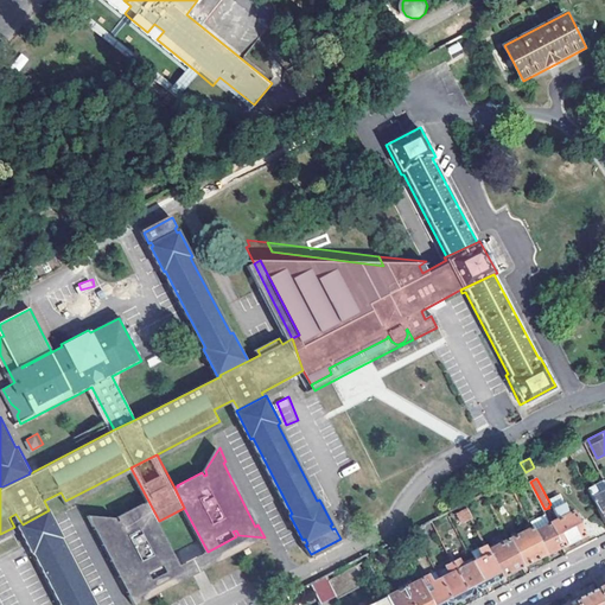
[(596,483),(590,486),(604,516),(604,490),(600,492),(596,483)]
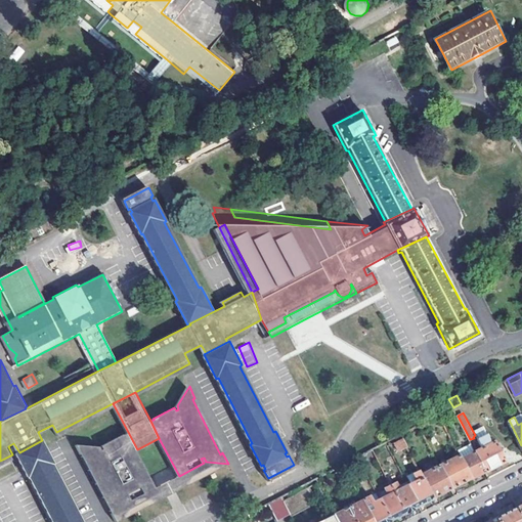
[(157,487),(137,449),(128,432),(125,434),(124,433),(102,444),(104,448),(102,449),(100,445),(77,443),(83,454),(86,453),(115,508),(112,510),(118,521),(129,502),(126,497),(130,495),(132,499),(157,487)]
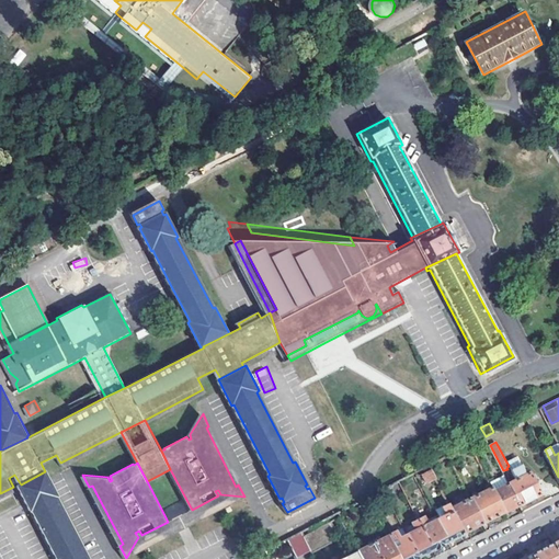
[(512,469),(517,477),(510,481),(521,503),(543,492),(531,470),(527,472),(523,464),(512,469)]
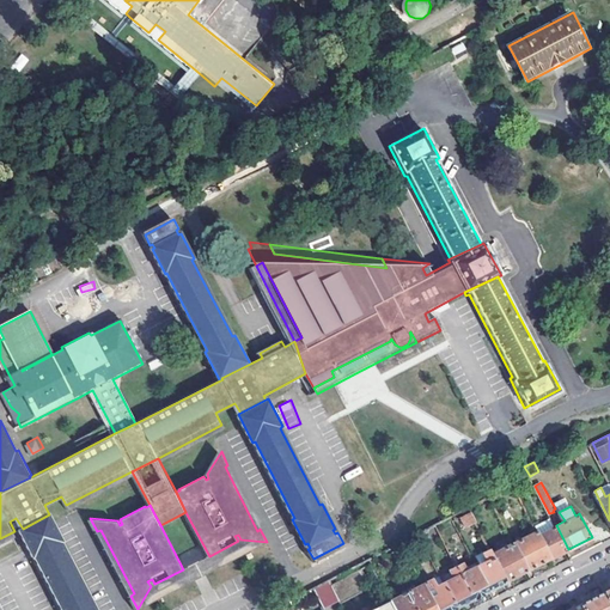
[(467,526),(479,520),(474,508),(462,516),(467,526)]
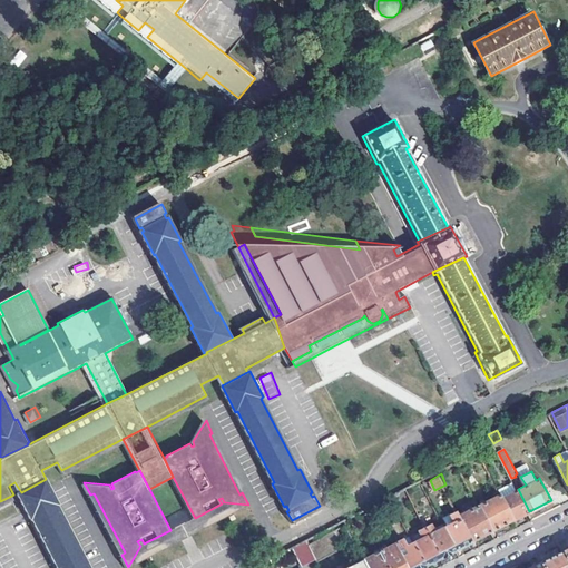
[(46,479),(21,492),(19,493),(32,518),(33,518),(59,567),(91,567),(58,505),(60,503),(52,489),(47,479),(46,479)]
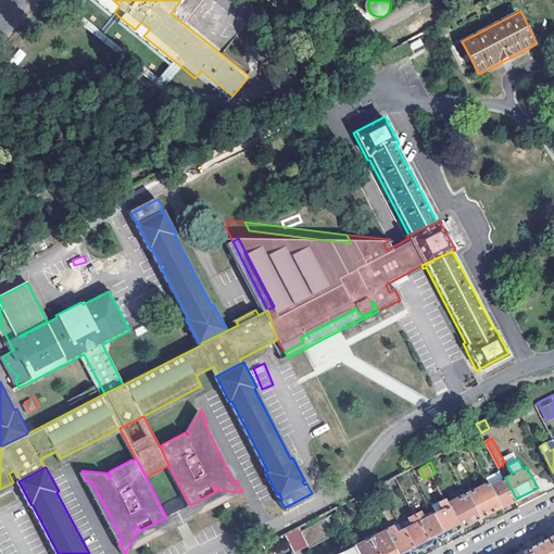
[(516,499),(505,477),(491,485),(503,506),(516,499)]
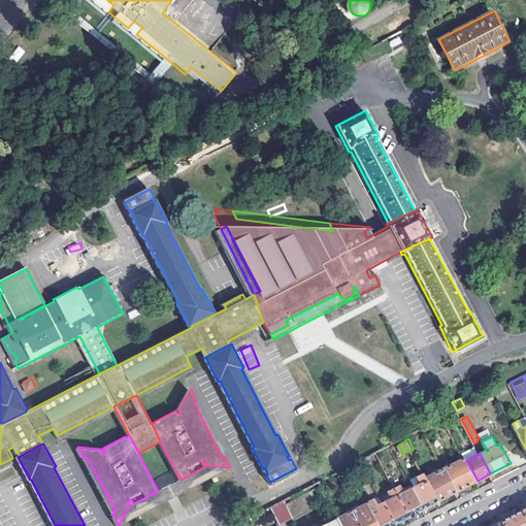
[(446,464),(447,465),(444,467),(457,491),(478,481),(466,460),(464,457),(451,463),(450,462),(446,464)]
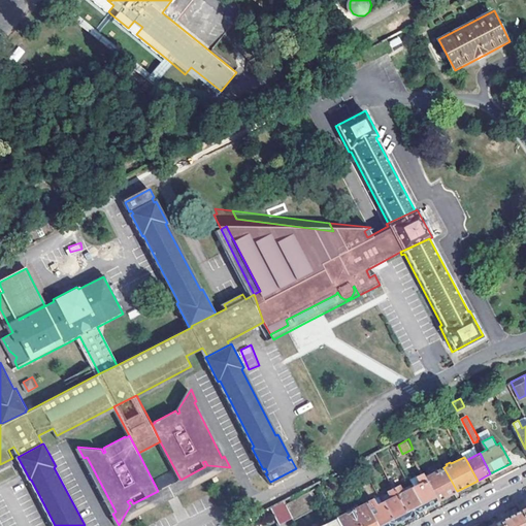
[(130,505),(119,525),(230,467),(207,465),(205,461),(202,462),(205,466),(181,480),(158,491),(133,503),(131,499),(127,501),(130,505)]
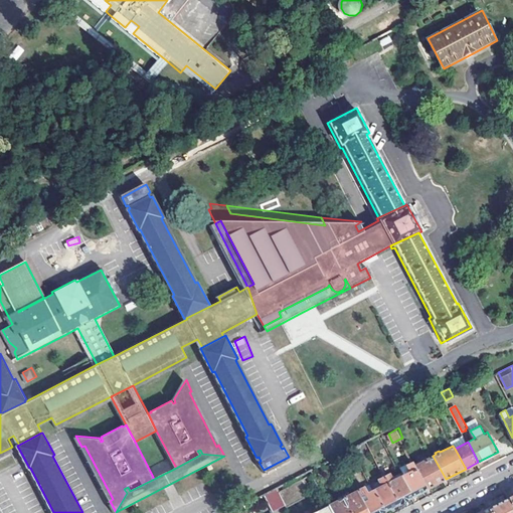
[(428,488),(446,479),(433,456),(418,464),(416,461),(413,462),(428,488)]
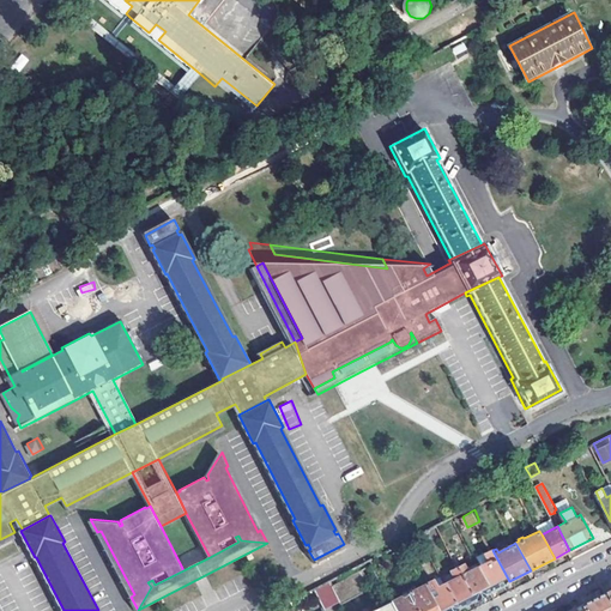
[(478,563),(492,590),(509,581),(492,550),(491,548),(484,551),(489,561),(483,564),(481,561),(478,563)]
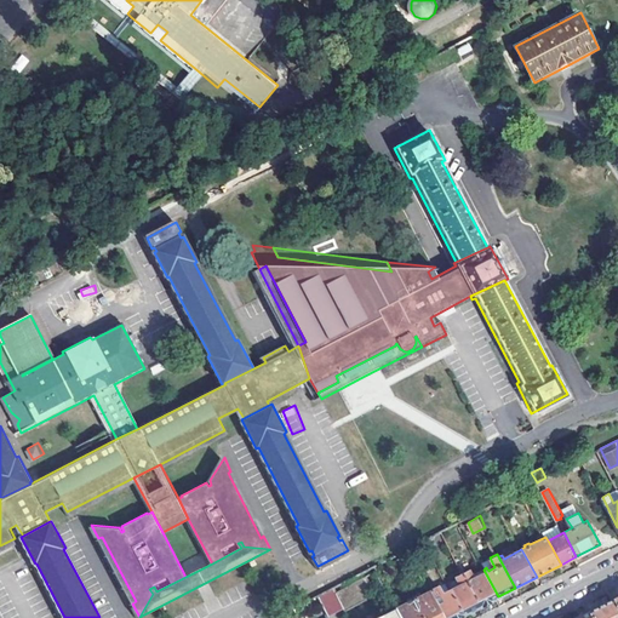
[(484,561),(486,567),(488,571),(495,567),(490,558),(484,561)]
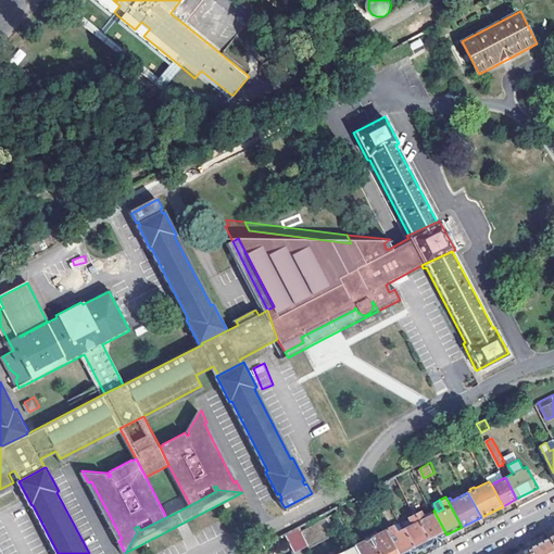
[(426,517),(420,508),(415,512),(431,542),(447,534),(433,511),(430,512),(432,514),(426,517)]
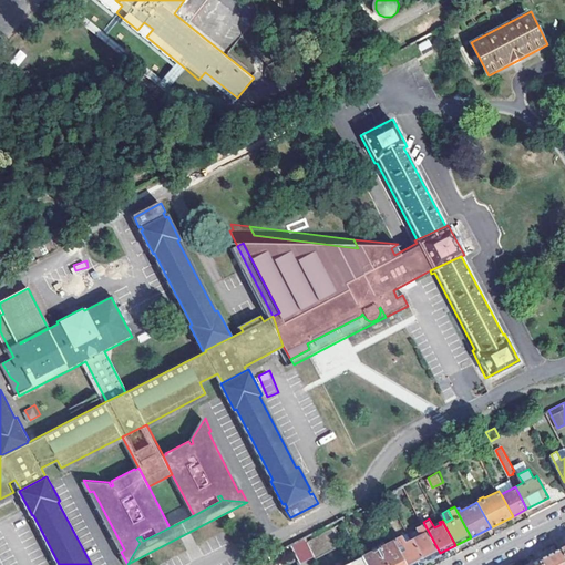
[(413,538),(424,561),(440,553),(423,522),(417,525),(419,528),(421,534),(413,538)]
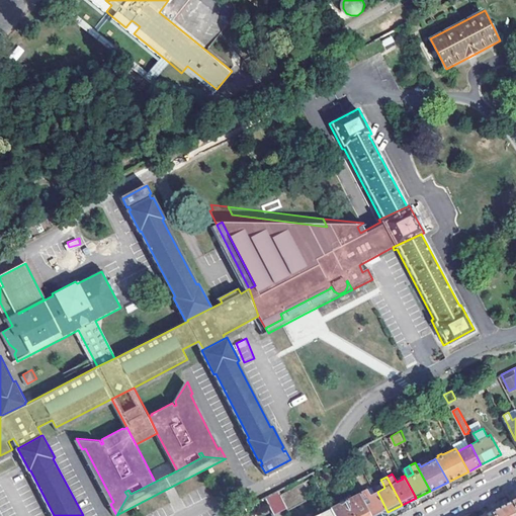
[(313,489),(307,479),(280,493),(287,506),(289,509),(307,500),(304,494),(313,489)]
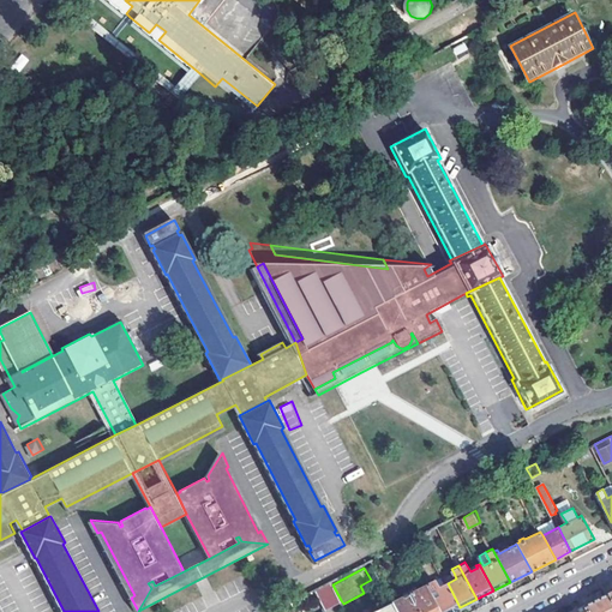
[(454,573),(444,577),(448,583),(456,579),(454,573)]
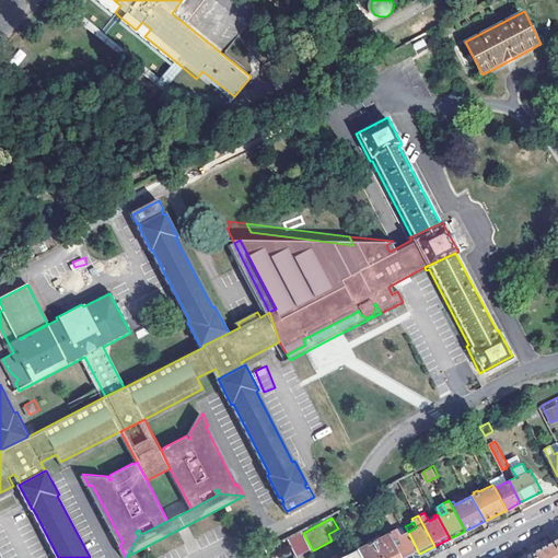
[(404,524),(397,527),(402,535),(408,532),(405,526),(404,524)]
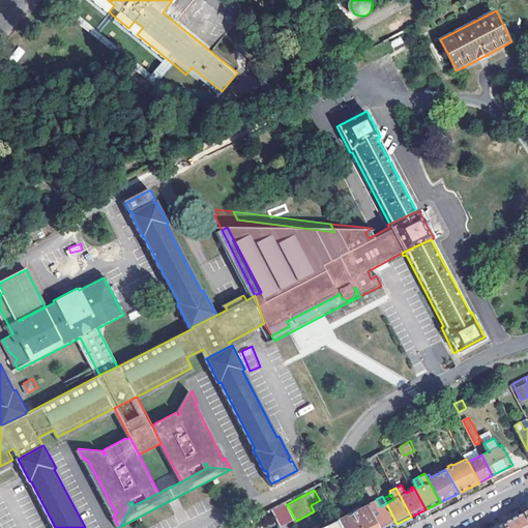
[(368,503),(380,527),(384,526),(384,527),(388,527),(397,524),(386,503),(380,506),(376,499),(368,503)]
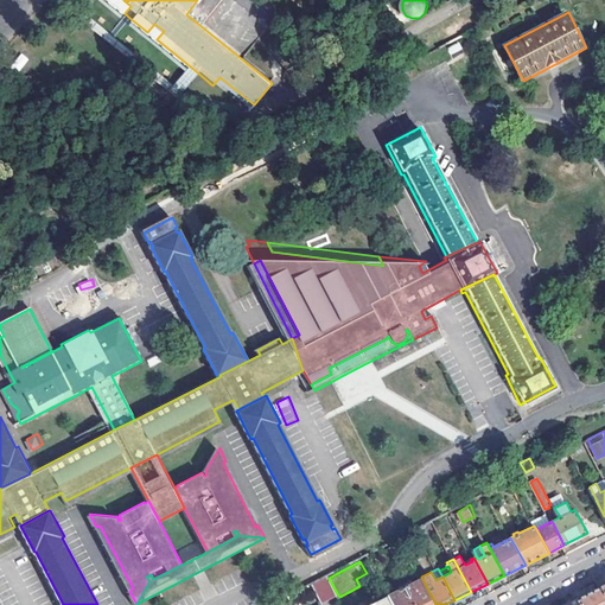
[(393,604),(435,604),(421,577),(388,593),(393,604)]
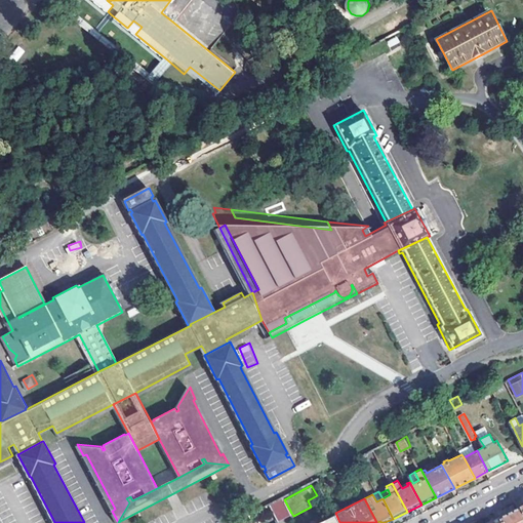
[(271,507),(277,520),(291,513),(284,499),(271,507)]
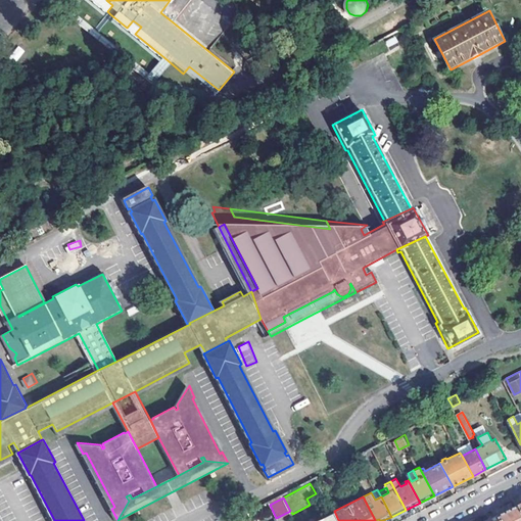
[(499,520),(520,520),(520,507),(519,504),(496,515),(499,520)]
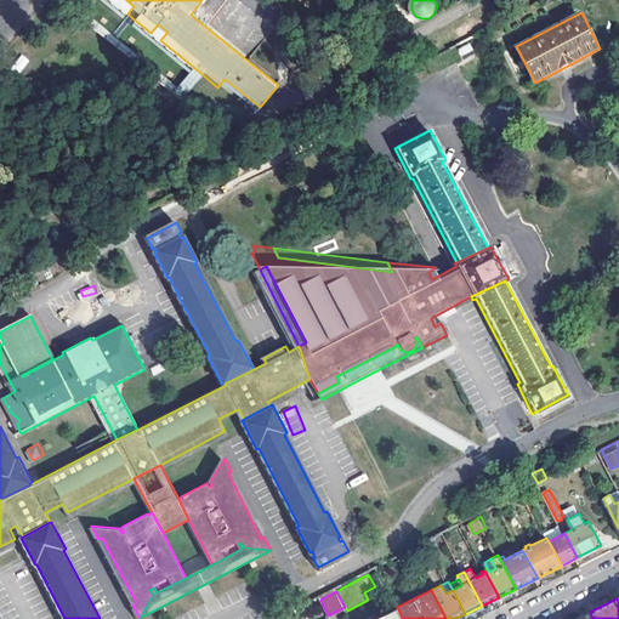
[(373,618),(402,618),(397,607),(373,618)]
